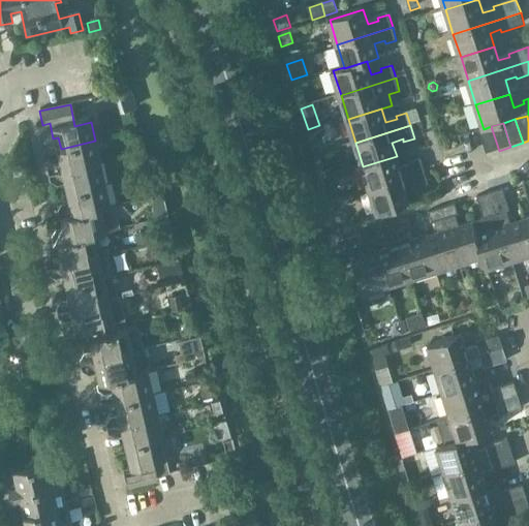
[(479,130),(487,154),(499,151),(491,126),(484,129),(479,130)]
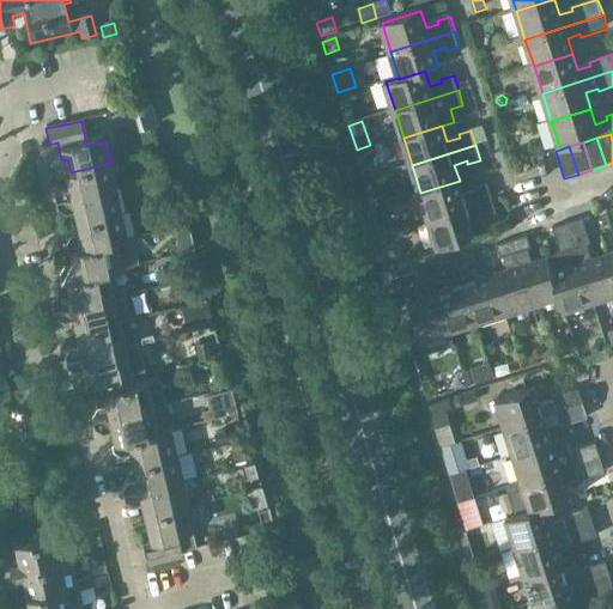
[(55,203),(116,189),(110,163),(71,172),(73,184),(58,188),(53,196),(55,203)]
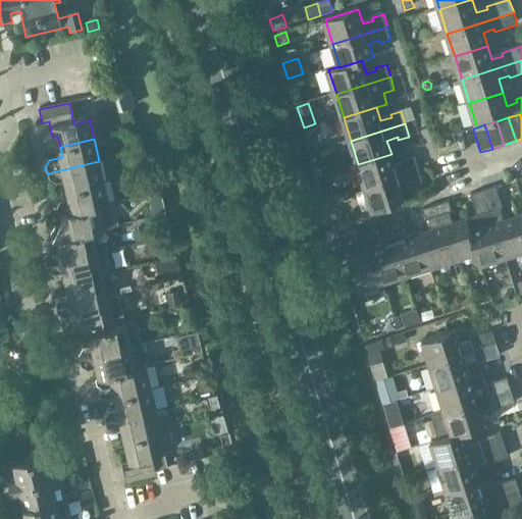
[(358,164),(366,188),(420,170),(416,157),(405,161),(406,164),(396,167),(392,154),(358,164)]
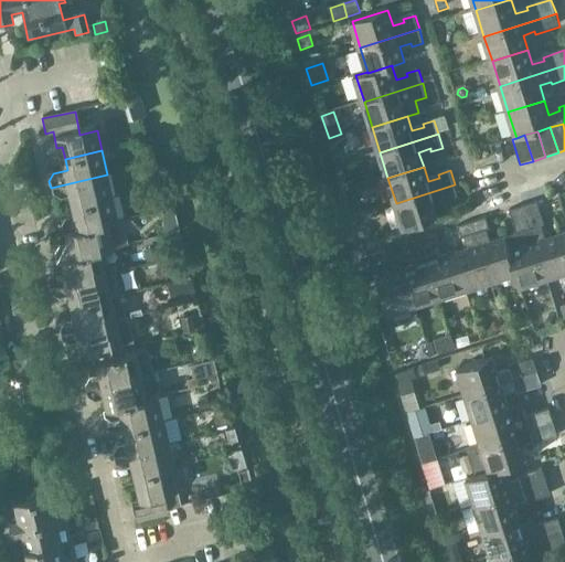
[(51,188),(52,193),(59,198),(73,194),(76,205),(112,198),(107,175),(51,188)]
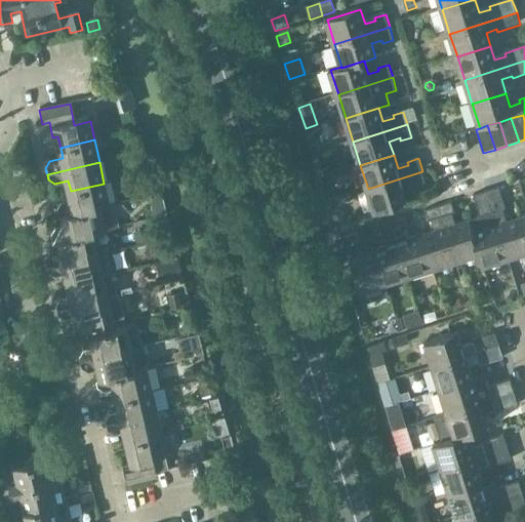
[(426,184),(422,171),(368,189),(375,212),(408,202),(404,188),(414,185),(415,188),(426,184)]
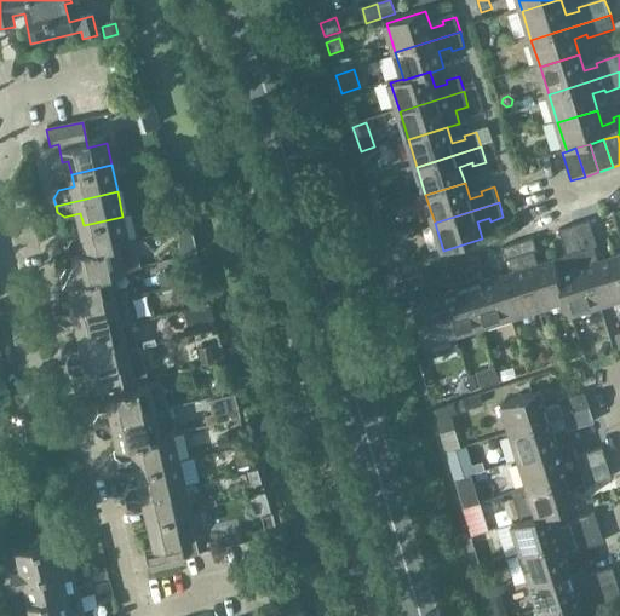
[(116,246),(116,247),(128,243),(122,217),(84,225),(86,239),(69,242),(65,249),(67,257),(69,257),(76,255),(76,254),(96,249),(116,246)]
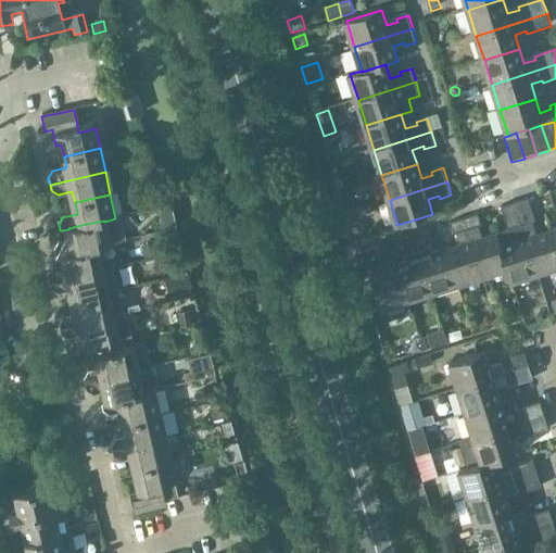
[(516,203),(539,275),(555,268),(555,244),(552,231),(538,236),(534,225),(536,224),(529,200),(516,203)]
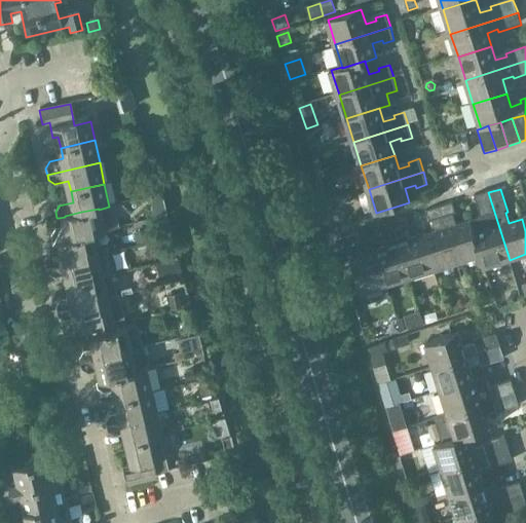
[(475,234),(474,234),(481,255),(481,256),(484,267),(510,260),(488,192),(475,196),(482,220),(485,219),(488,229),(475,234)]
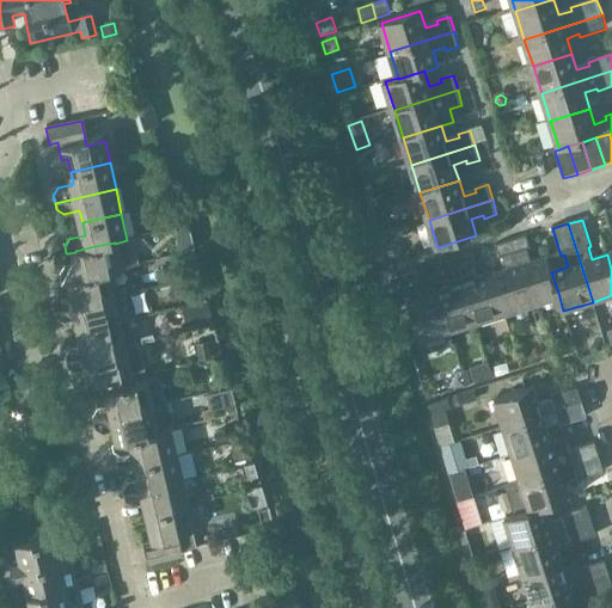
[(532,306),(560,298),(560,296),(551,272),(552,272),(548,258),(532,263),(528,250),(531,250),(526,237),(512,241),(532,306)]
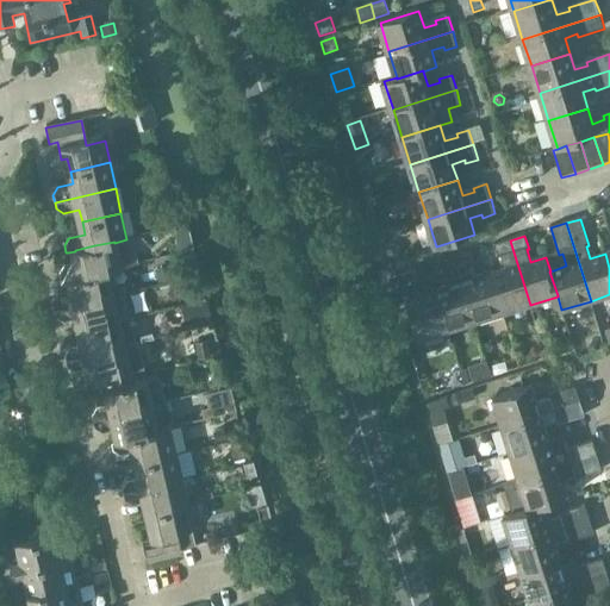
[(506,269),(491,274),(504,313),(530,305),(510,241),(496,245),(499,258),(503,257),(506,269)]
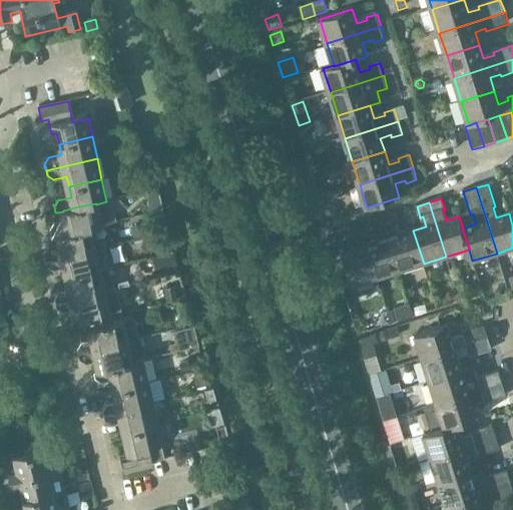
[(52,237),(59,235),(91,228),(91,229),(105,226),(103,215),(99,216),(96,204),(96,203),(79,206),(63,210),(63,211),(65,222),(52,225),(48,231),(49,237),(51,236),(52,237)]
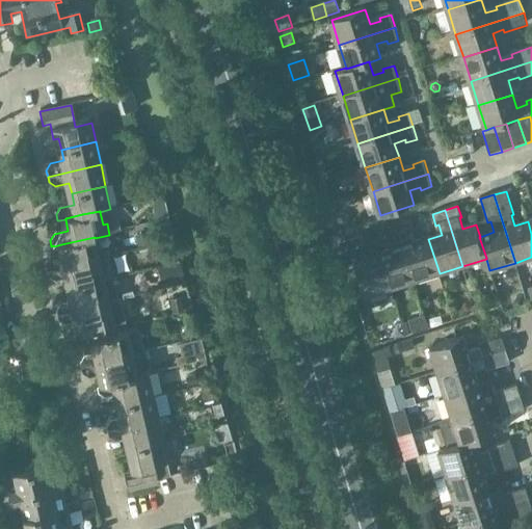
[(343,216),(337,217),(341,228),(350,225),(349,218),(343,216)]
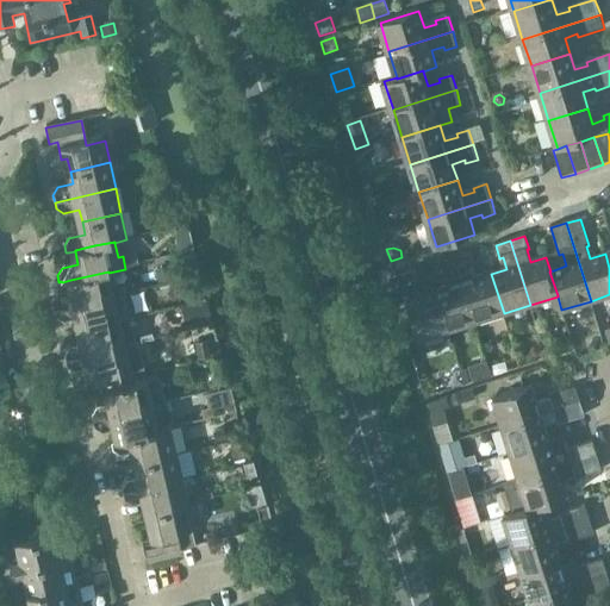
[(477,322),(504,313),(491,274),(475,279),(472,267),(474,266),(471,254),(456,257),(477,322)]
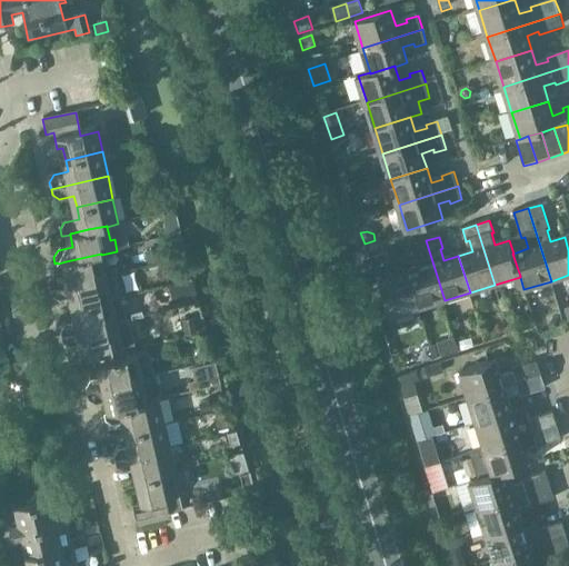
[(418,256),(421,268),(407,272),(419,308),(445,300),(426,240),(411,245),(415,257),(418,256)]
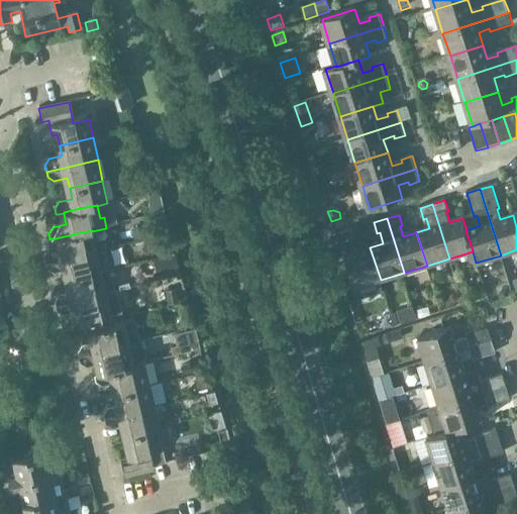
[(142,229),(131,231),(133,240),(144,238),(142,229)]
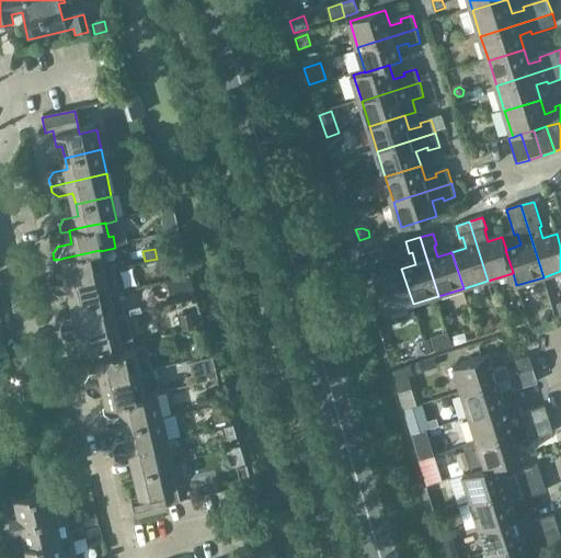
[(413,304),(401,269),(387,273),(384,262),(386,261),(382,249),(368,253),(382,299),(382,300),(387,312),(413,304)]
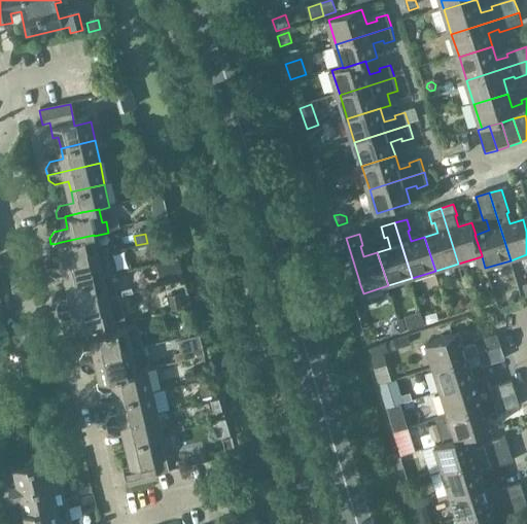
[(94,236),(94,235),(61,242),(64,252),(49,255),(45,263),(46,268),(102,255),(100,247),(97,247),(94,236)]
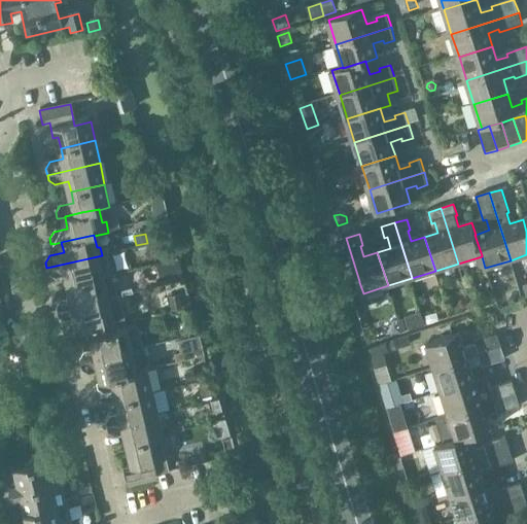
[(349,286),(359,282),(359,281),(352,259),(347,242),(337,245),(349,286)]
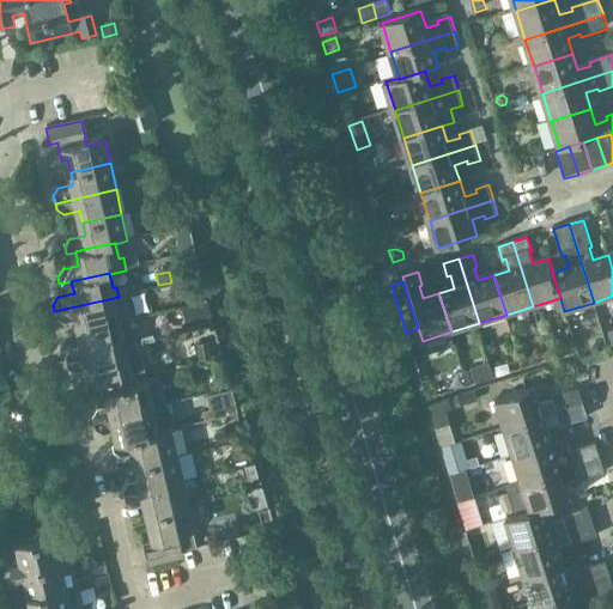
[(131,320),(125,296),(119,297),(54,311),(55,317),(64,323),(79,320),(82,332),(121,322),(131,320)]
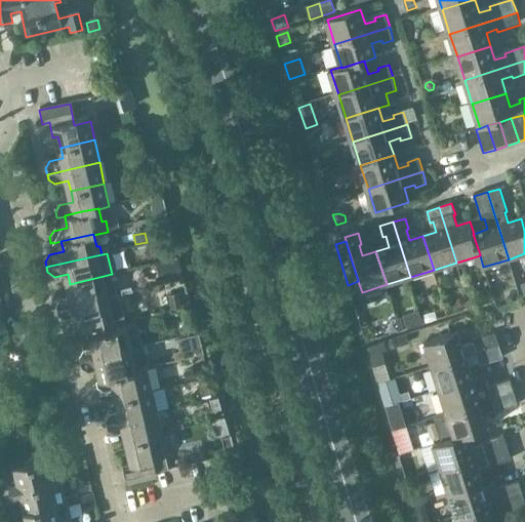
[(176,261),(162,265),(166,283),(182,279),(176,261)]
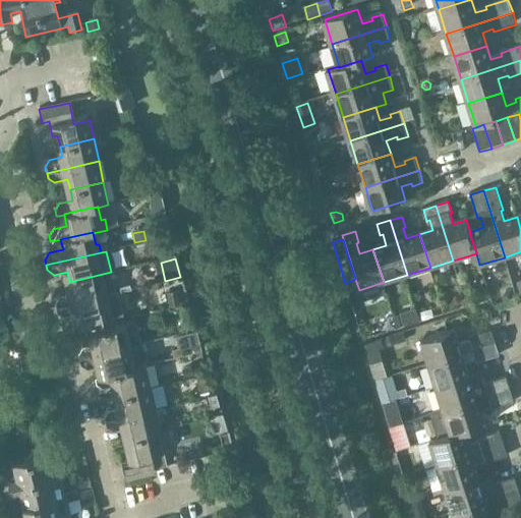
[(54,302),(55,307),(110,295),(109,286),(105,287),(103,274),(69,282),(71,292),(58,295),(54,302)]
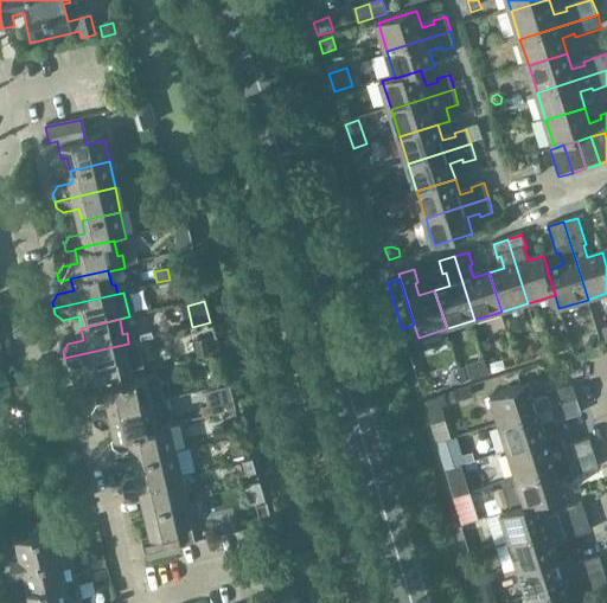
[(590,342),(587,348),(588,354),(599,351),(596,341),(590,342)]
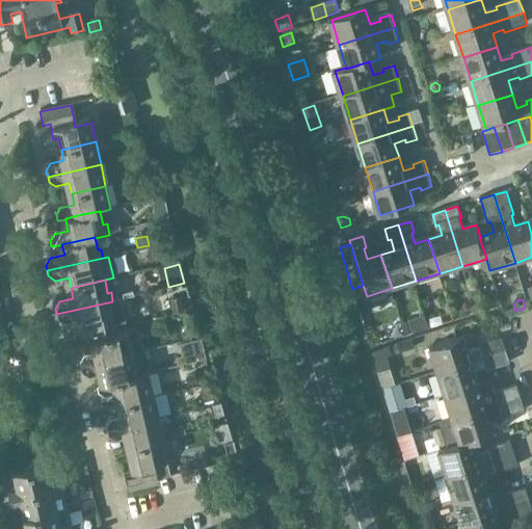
[(56,314),(57,319),(65,323),(78,320),(81,333),(124,323),(118,300),(112,301),(56,314)]
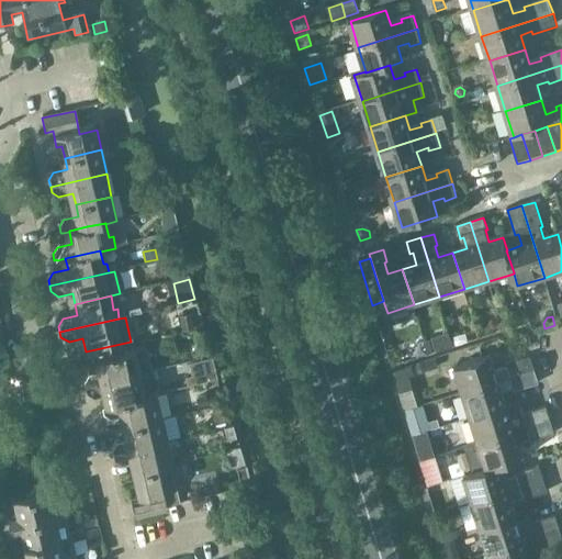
[(459,338),(450,341),(453,348),(461,346),(459,338)]
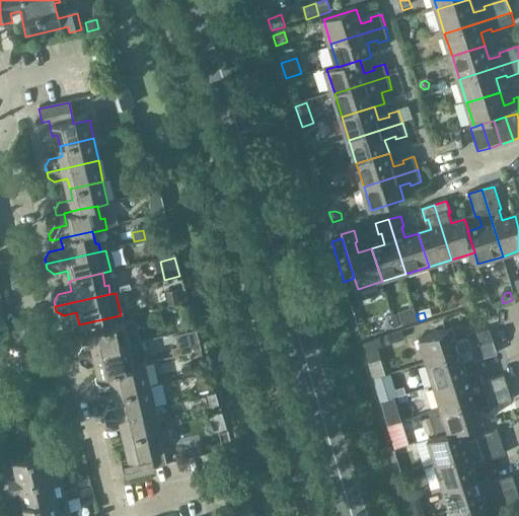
[(396,315),(391,317),(395,329),(400,327),(396,315)]
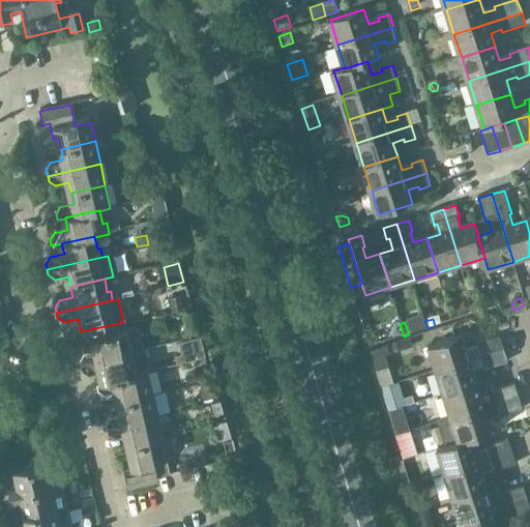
[(186,326),(181,331),(182,338),(195,335),(194,325),(186,326)]
